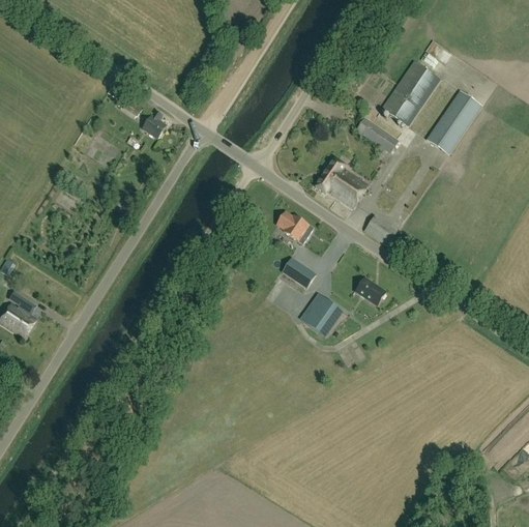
[(425,57),(422,62),(442,72),(445,66),(425,57)]
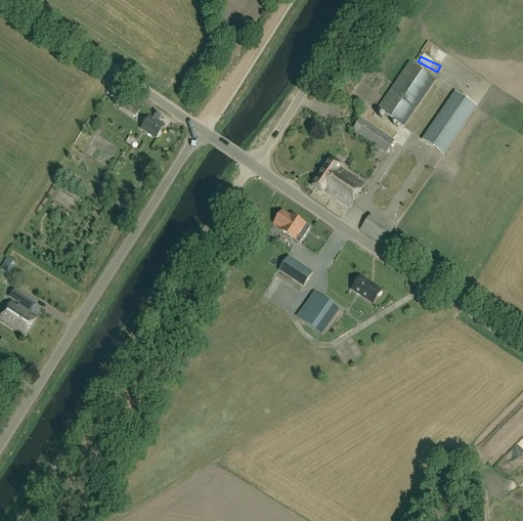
[(435,78),(409,60),(377,107),(402,125),(435,78)]
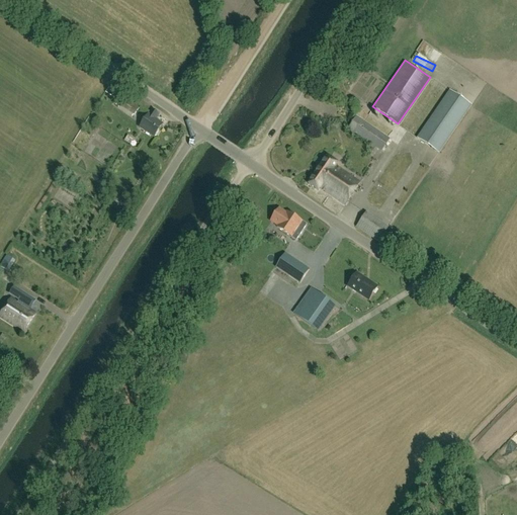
[(449,88),(416,137),(438,151),(470,103),(449,88)]
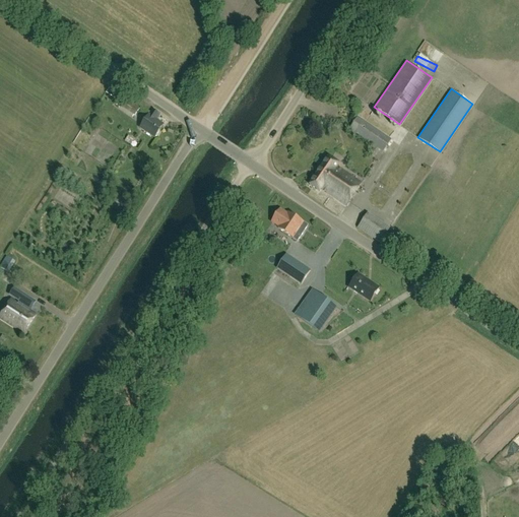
[(129,98),(125,94),(124,94),(119,103),(134,114),(139,107),(128,99),(129,98)]
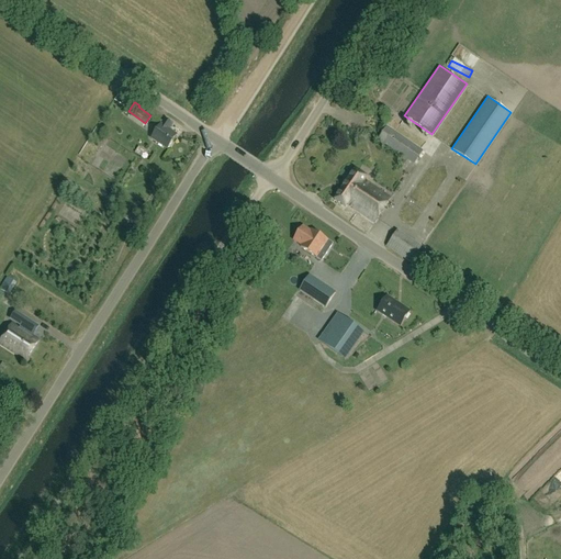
[(160,122),(150,136),(166,147),(176,133),(168,127),(171,122),(165,116),(160,122)]
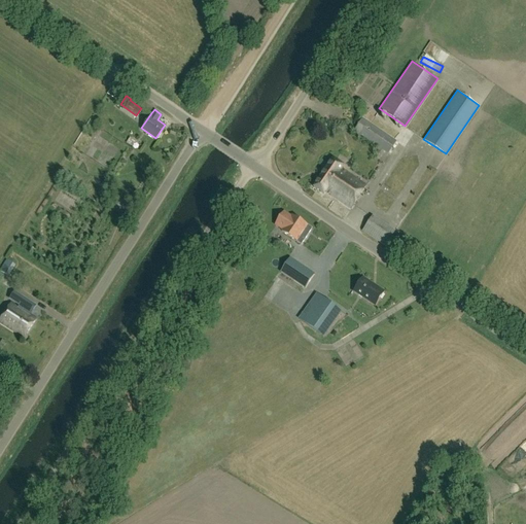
[(353,128),(387,151),(395,139),(361,116),(353,128)]
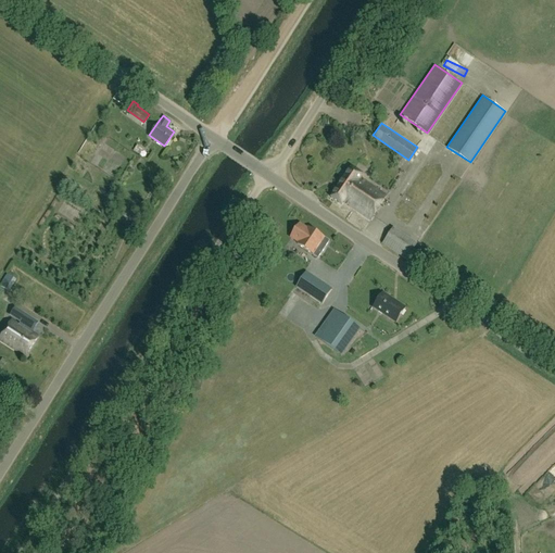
[(369,217),(378,205),(386,193),(360,176),(362,173),(350,165),(340,180),(329,196),(341,203),(343,200),(369,217)]
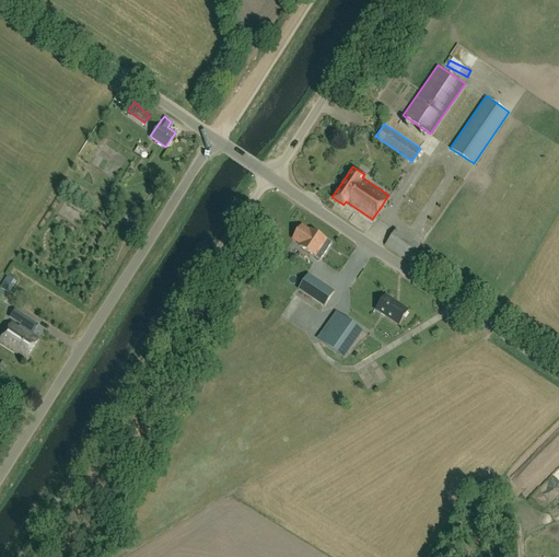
[(309,228),(301,223),(291,236),(299,242),(299,243),(315,255),(318,250),(321,252),(325,245),(323,244),(326,238),(325,238),(310,227),(309,228)]
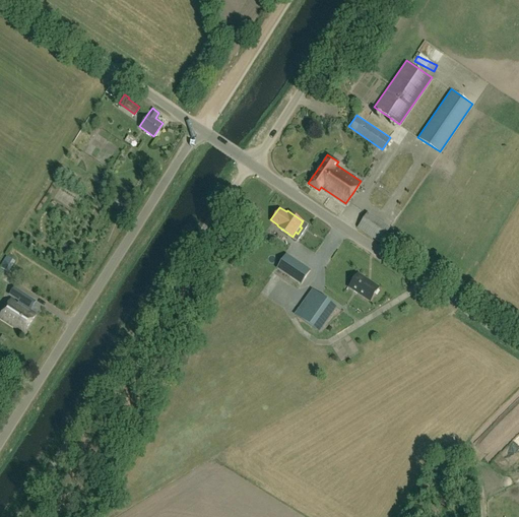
[(366,212),(357,225),(379,241),(388,227),(366,212)]
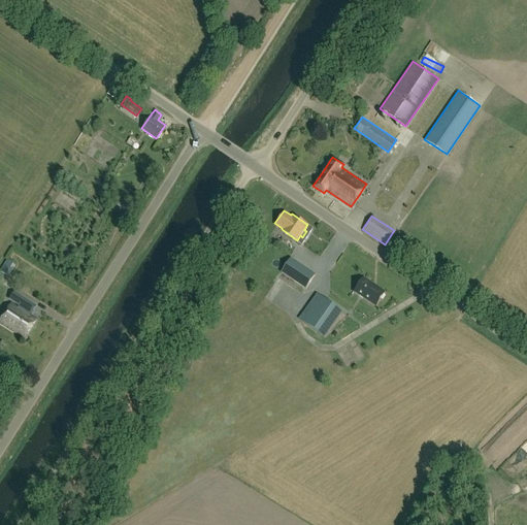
[(294,279),(303,265),(290,257),(281,270),(294,279)]
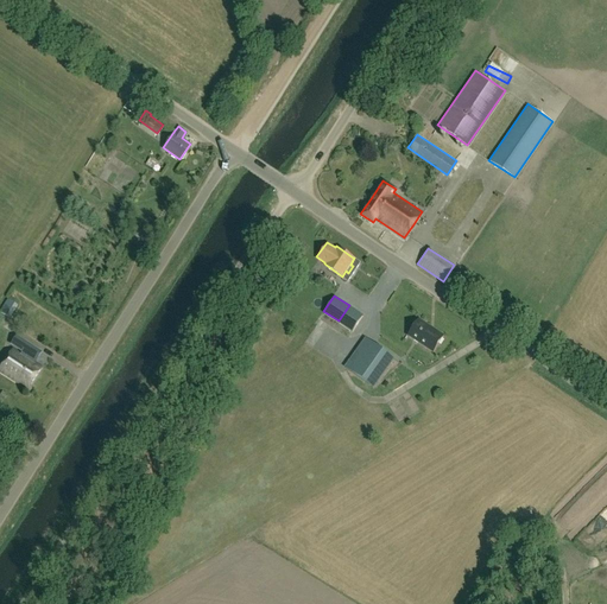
[(0,311),(8,316),(17,303),(7,297),(0,306),(0,311)]
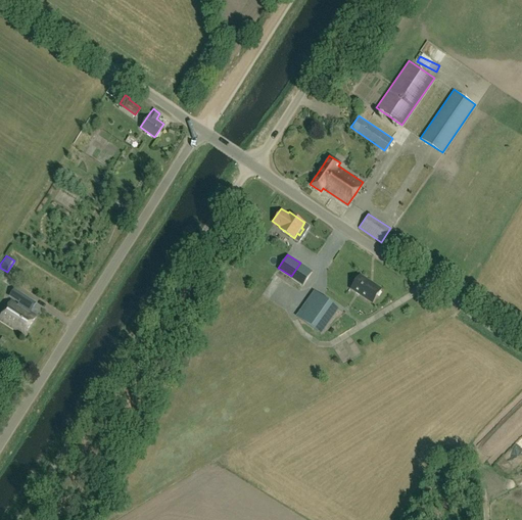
[(371,301),(380,287),(360,273),(350,287),(371,301)]
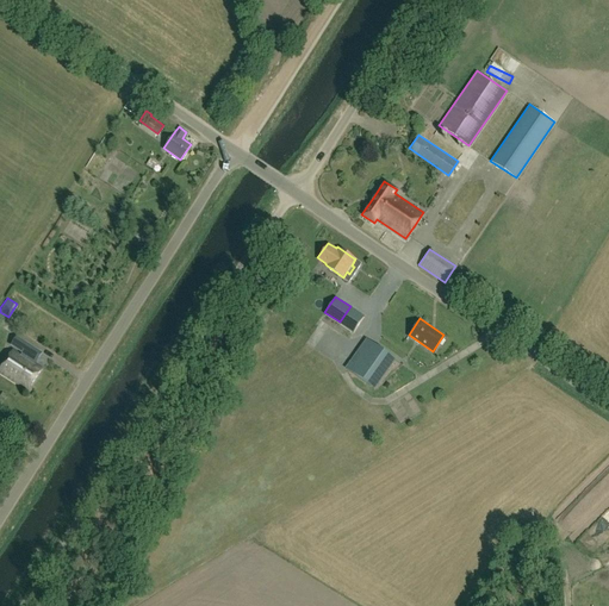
[(345,367),(373,386),(393,357),(366,337),(345,367)]
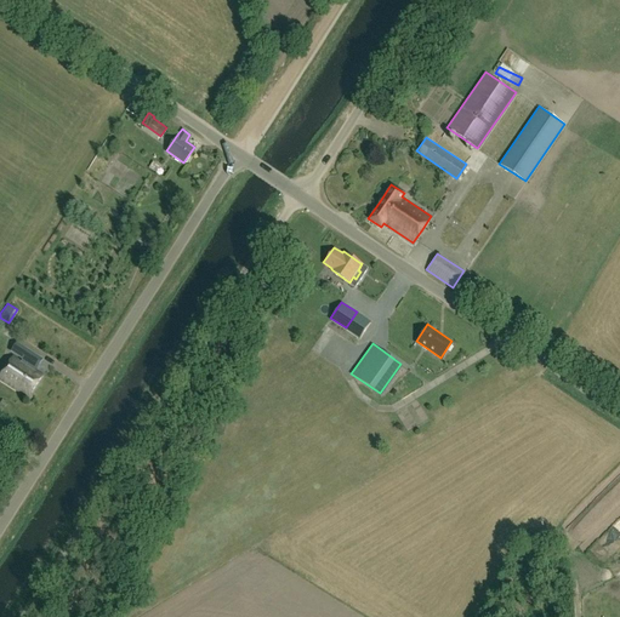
[(12,354),(0,372),(0,378),(28,395),(43,373),(30,366),(34,361),(34,363),(38,356),(21,346),(17,352),(26,356),(23,361),(12,354)]
